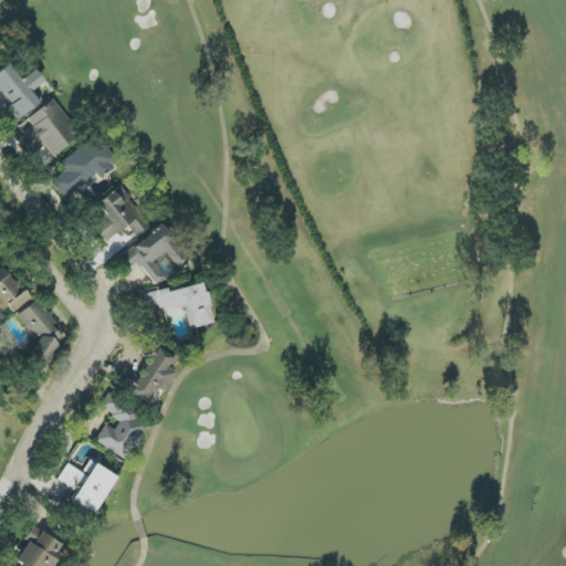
[(39,104),(31,92),(44,83),(35,70),(20,81),(9,65),(0,71),(0,92),(18,118),(39,104)]
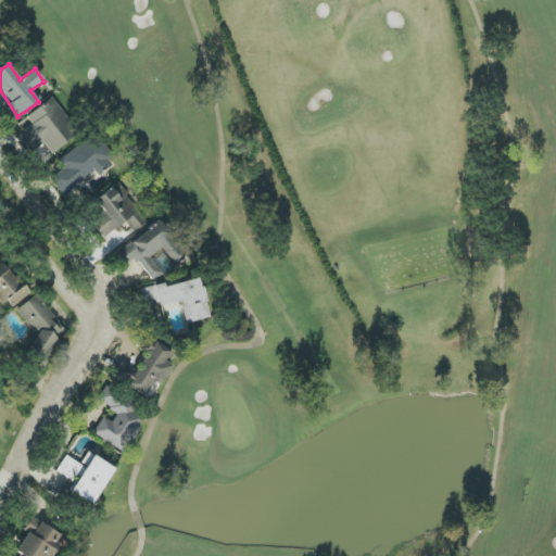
[(26,117),(32,124),(19,134),(34,152),(45,144),(51,153),(78,134),(52,98),(26,117)]
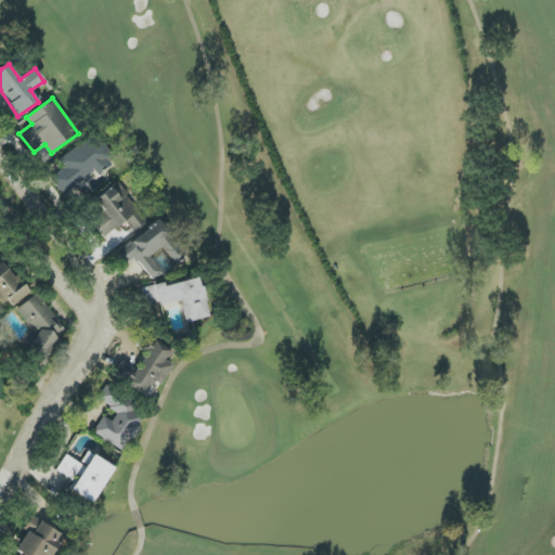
[(57,159),(64,169),(51,178),(63,195),(94,172),(95,173),(114,160),(95,133),(57,159)]
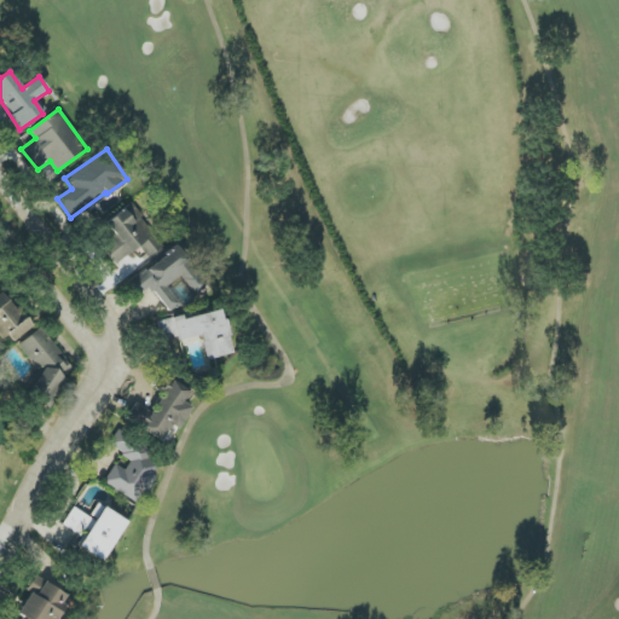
[(105,224),(116,237),(102,247),(116,265),(139,247),(149,259),(163,247),(131,204),(105,224)]
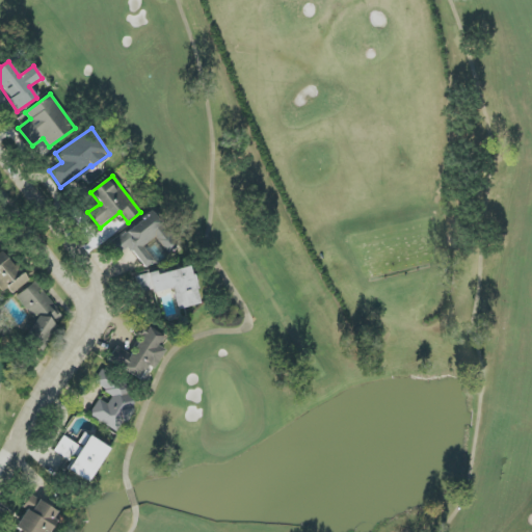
[(118,238),(145,270),(157,261),(144,246),(154,238),(167,254),(180,244),(152,211),(118,238)]
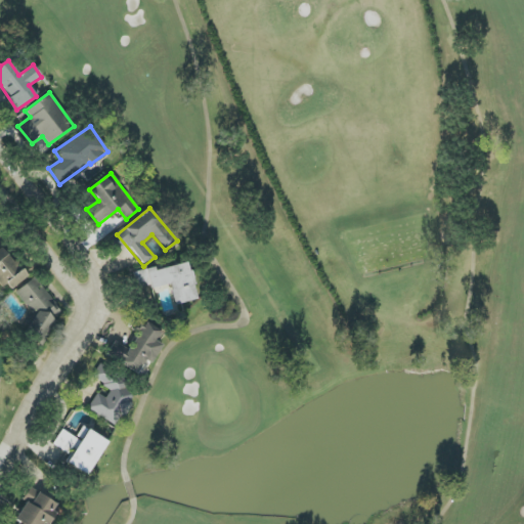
[(0,284),(7,293),(27,277),(1,247),(0,248),(0,284)]
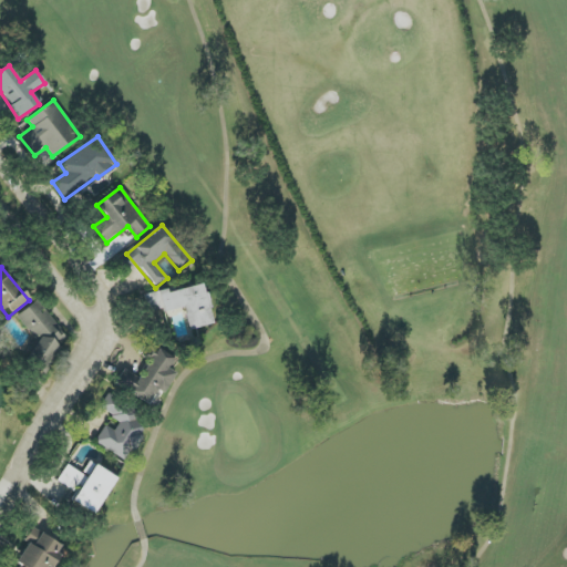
[(188,330),(212,325),(203,285),(166,292),(166,290),(146,294),(151,313),(183,307),(188,330)]
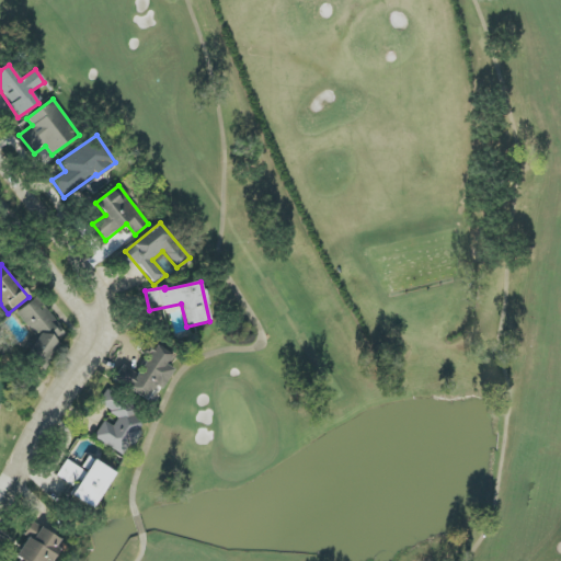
[(16,311),(37,342),(26,348),(36,363),(68,342),(38,297),(16,311)]
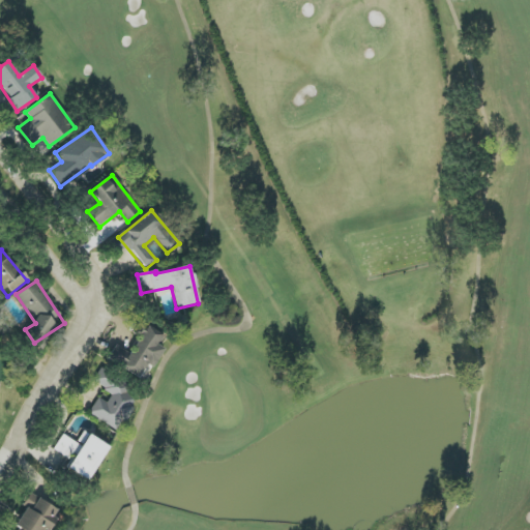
[(130,354),(115,346),(108,359),(140,377),(147,364),(153,367),(164,349),(158,346),(165,336),(146,326),(130,354)]
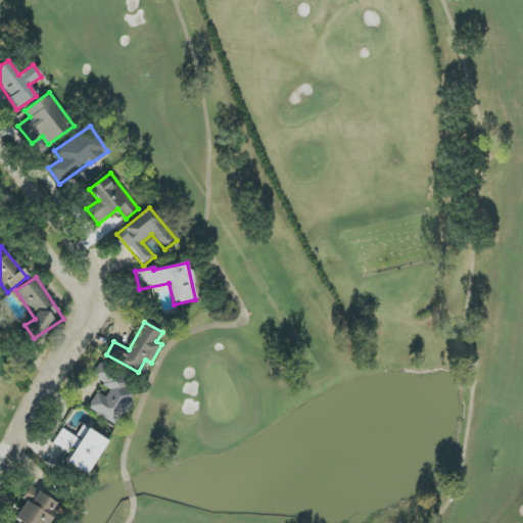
[(91,377),(110,388),(105,397),(97,392),(88,408),(115,425),(139,388),(99,364),(91,377)]
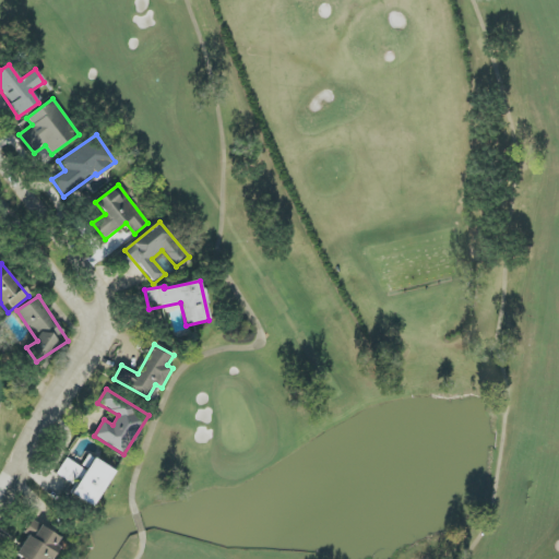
[(115,473),(88,455),(81,466),(86,470),(70,494),(91,508),(115,473)]
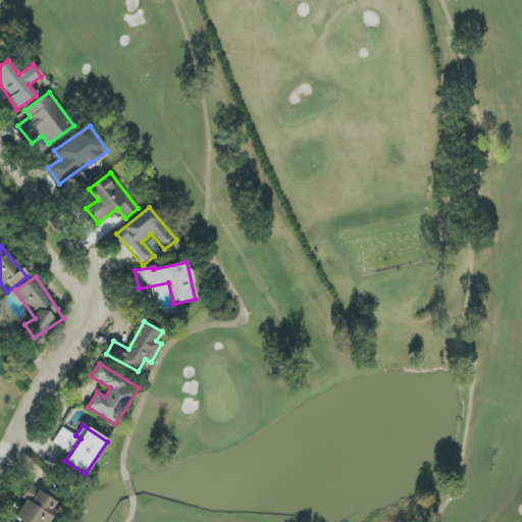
[(77,438),(62,428),(52,442),(68,453),(77,438)]
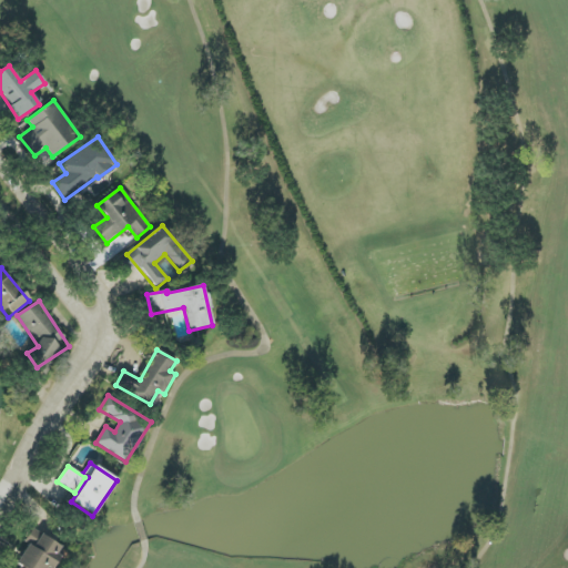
[(46,567),(50,567),(62,547),(31,529),(23,543),(28,545),(14,567),(46,567)]
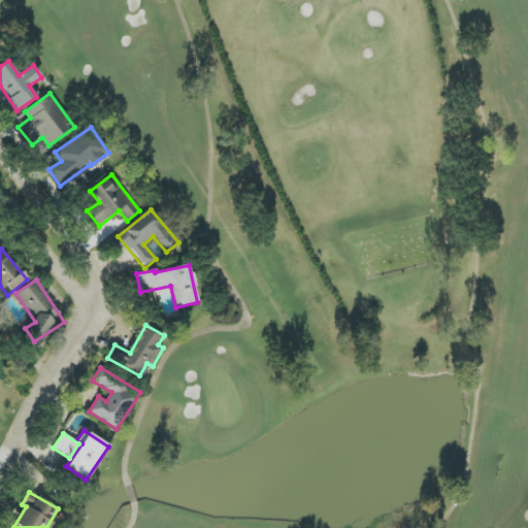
All buildings are outlined.
